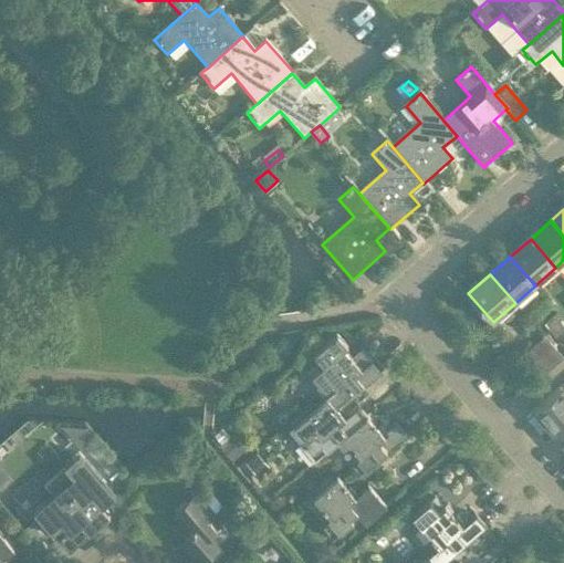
[(345,350),(348,347),(337,334),(314,354),(321,363),(316,366),(320,369),(310,378),(327,398),(337,409),(356,392),(355,391),(362,385),(363,386),(384,368),(374,357),(371,361),(362,352),(353,360),(345,350)]
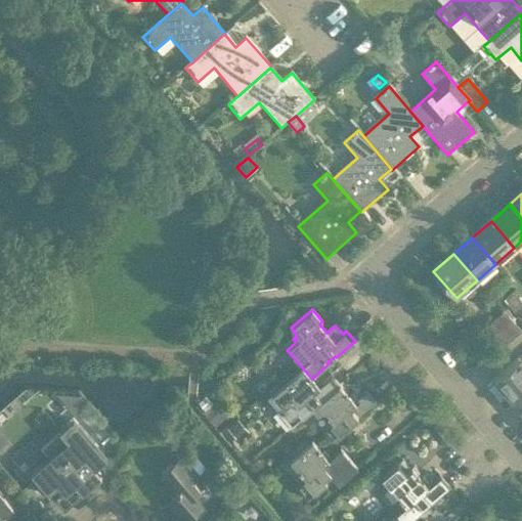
[(493,340),(514,322),(505,312),(485,330),(493,340)]
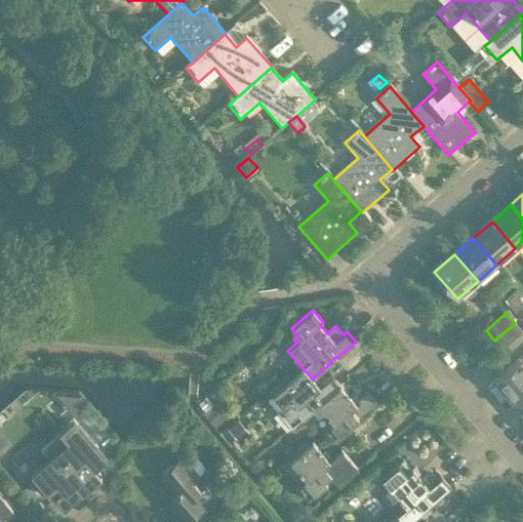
[(503,349),(522,331),(515,323),(494,340),(503,349)]
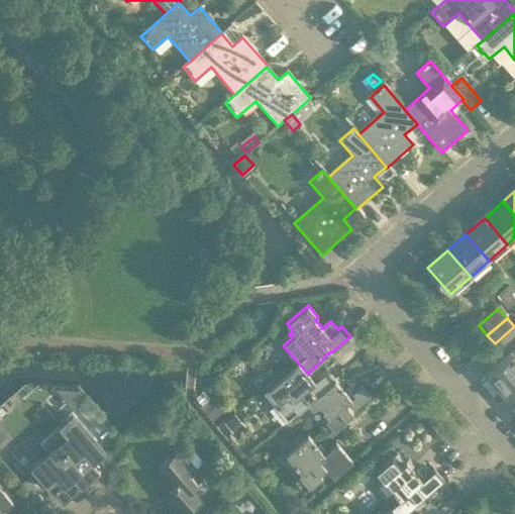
[(504,396),(514,386),(514,352),(488,376),(504,396)]
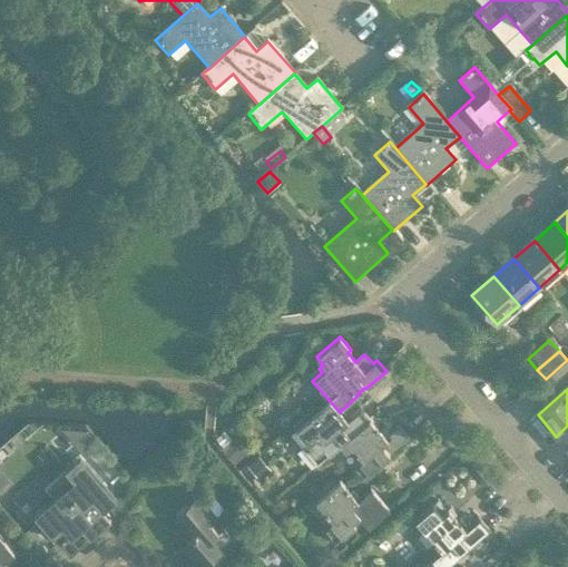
[(348,421),(340,412),(330,401),(320,409),(317,407),(294,427),(307,443),(303,448),(319,466),(345,443),(344,442),(370,420),(361,410),(348,421)]
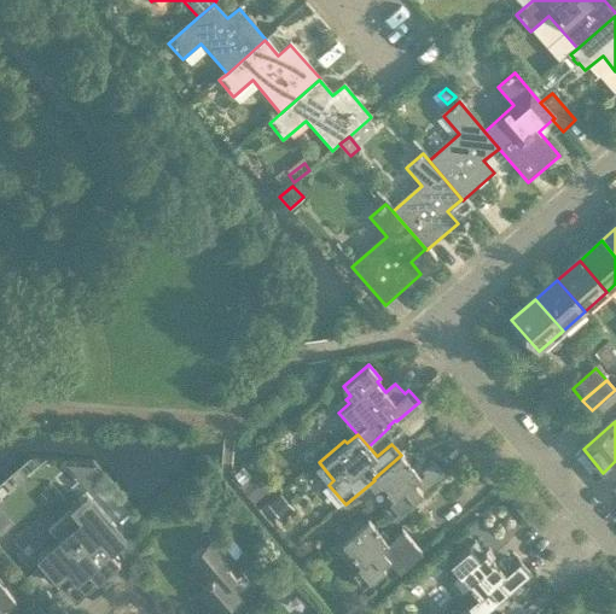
[(434,465),(420,475),(401,455),(373,479),(375,480),(393,501),(381,509),(391,521),(416,501),(414,500),(422,493),(423,495),(443,477),(434,465)]
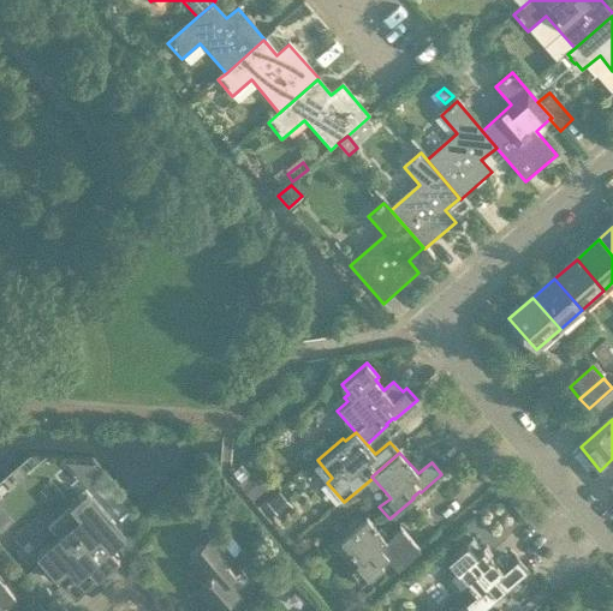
[(612,459),(600,471),(612,484),(612,459)]
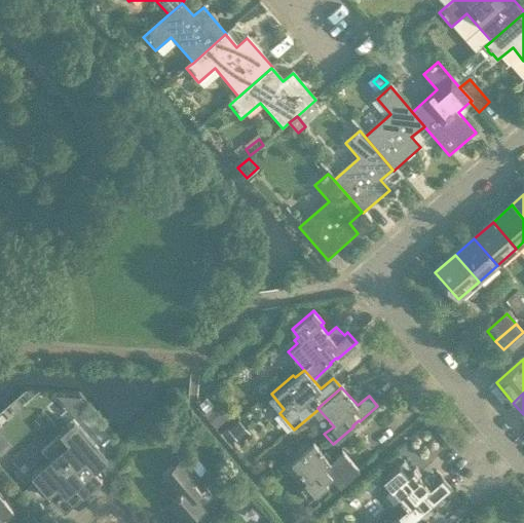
[(207,414),(215,408),(208,400),(199,407),(207,414)]
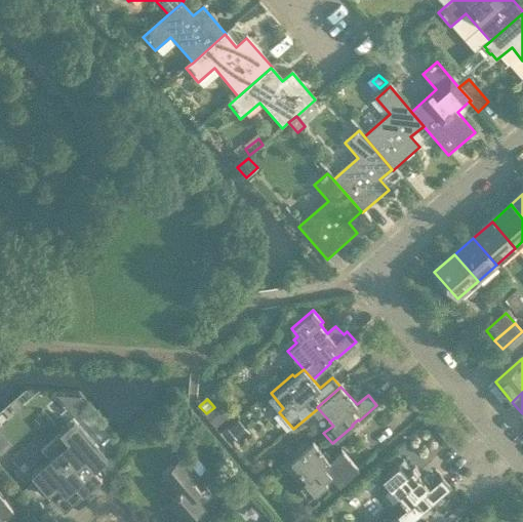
[(217,404),(214,407),(206,413),(204,414),(217,430),(230,418),(217,404)]
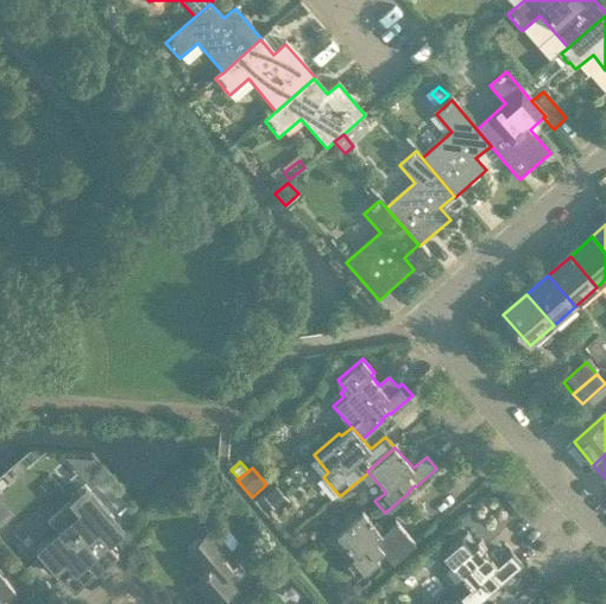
[(277,488),(265,497),(279,514),(291,503),(277,488)]
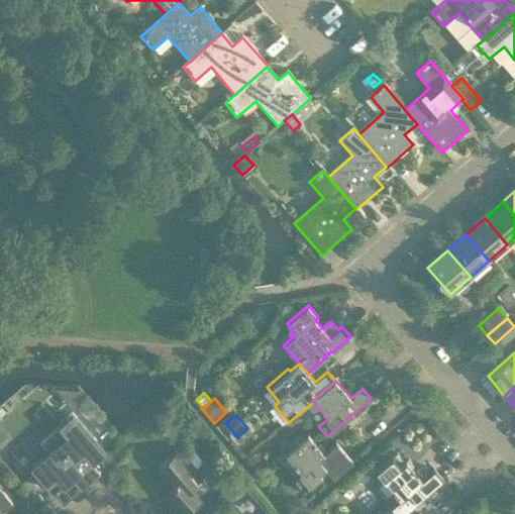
[(93,464),(105,453),(73,416),(42,442),(50,452),(31,468),(47,487),(57,479),(74,498),(101,474),(93,464)]
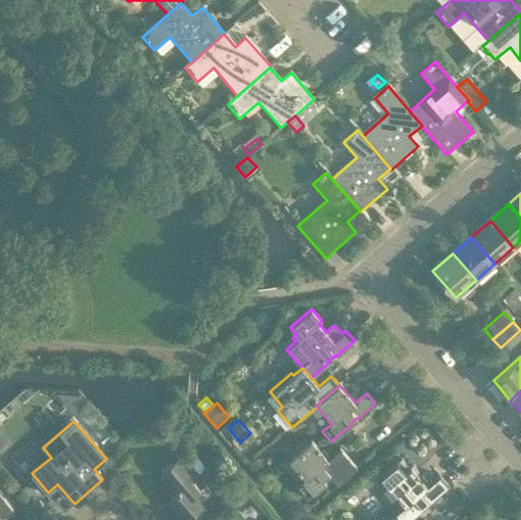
[(0,429),(0,448),(9,441),(0,429)]
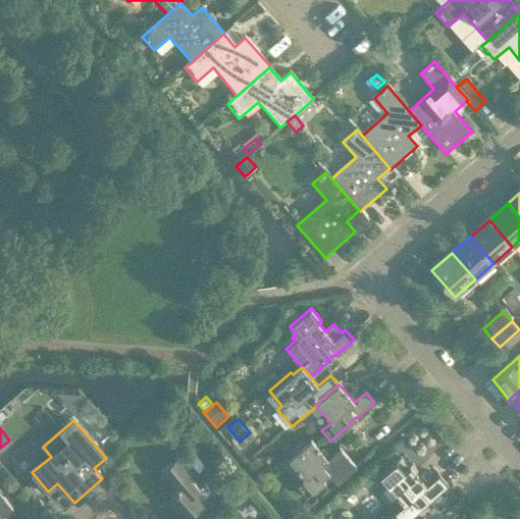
[(340,448),(326,459),(310,439),(301,448),(300,446),(287,457),(305,477),(296,485),(307,499),(326,482),(323,478),(329,473),(339,483),(357,467),(340,448)]
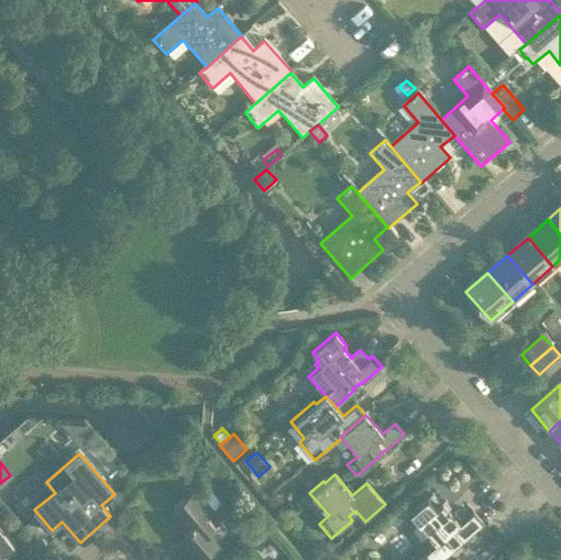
[(209,519),(224,506),(206,485),(194,496),(196,498),(188,505),(186,503),(175,512),(183,522),(173,529),(198,559),(200,559),(209,551),(216,559),(221,559),(239,544),(222,524),(217,528),(209,519)]
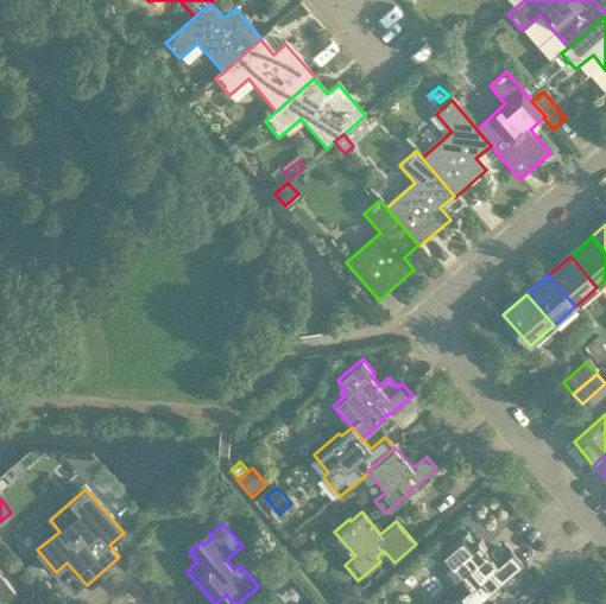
[(301,531),(289,540),(298,551),(309,542),(301,531)]
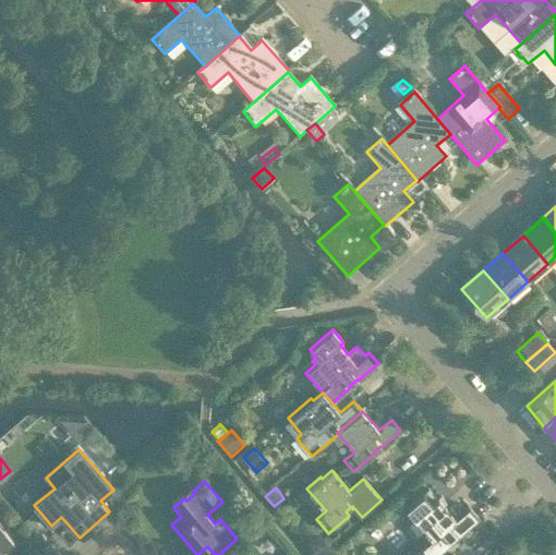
[(439,499),(437,501),(428,491),(406,510),(412,518),(408,522),(407,528),(420,543),(427,537),(432,541),(422,549),(426,554),(436,554),(450,543),(449,542),(456,535),(457,537),(479,518),(470,508),(466,511),(461,507),(454,507),(452,508),(451,507),(448,509),(439,499)]
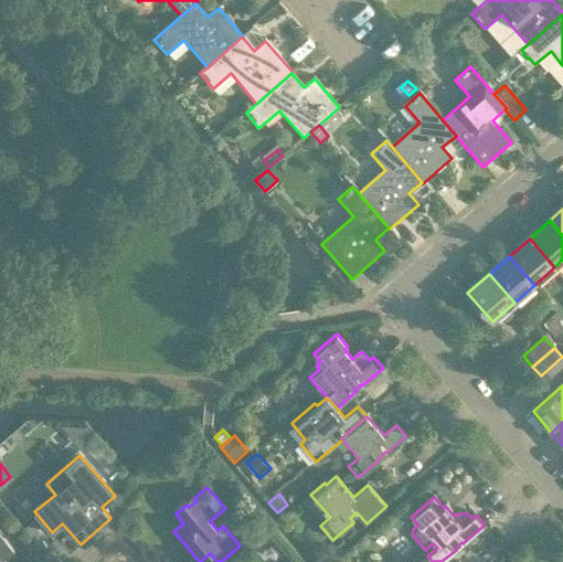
[(245,539),(257,528),(248,518),(236,528),(245,539)]
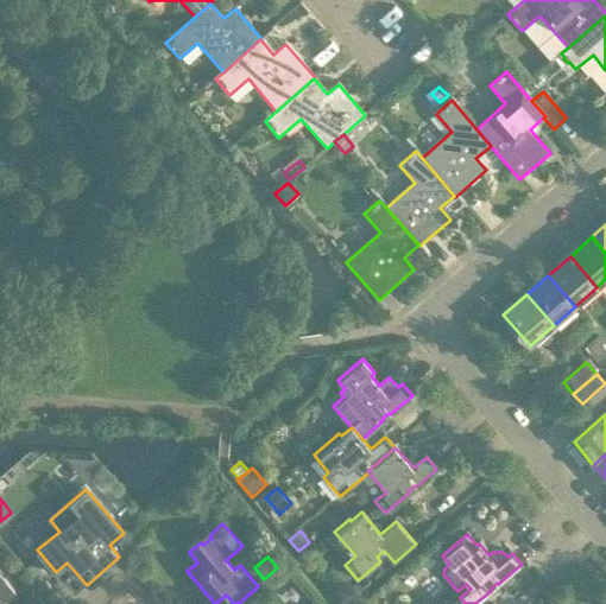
[(51,576),(38,560),(27,570),(40,585),(51,576)]
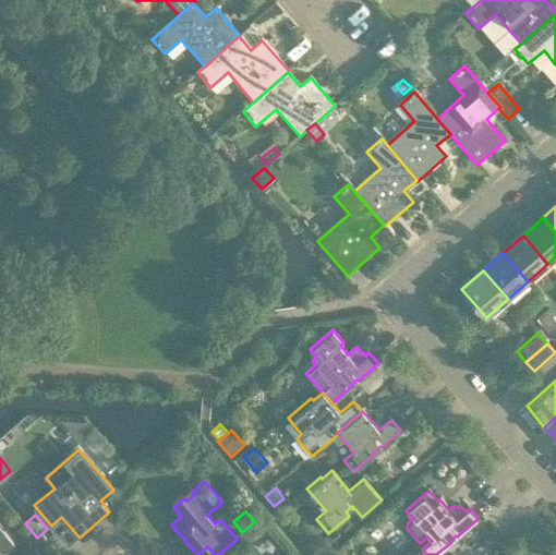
[(8,554),(4,550),(14,542),(0,525),(0,554),(8,554)]
